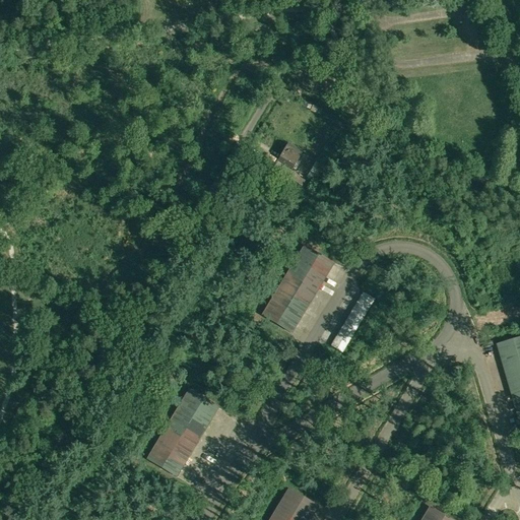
[(301,161),(298,159),(303,151),(288,143),(278,160),(298,172),(301,168),(299,167),(301,161)]
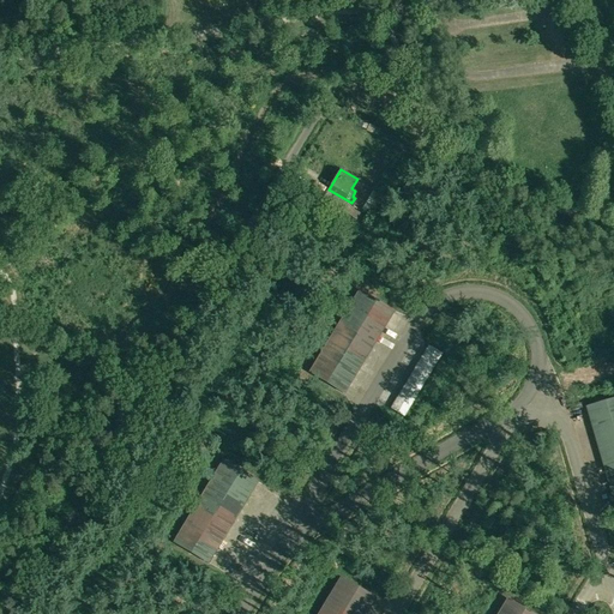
[(326,193),(324,198),(356,218),(360,214),(326,193)]
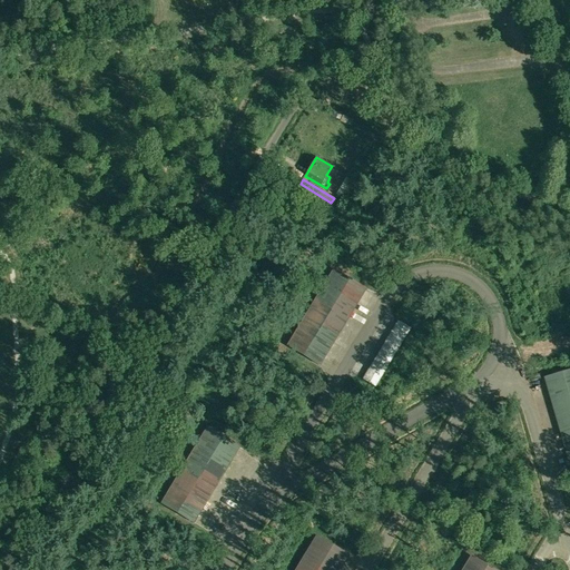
[(287,345),(320,365),(365,290),(333,271),(287,345)]
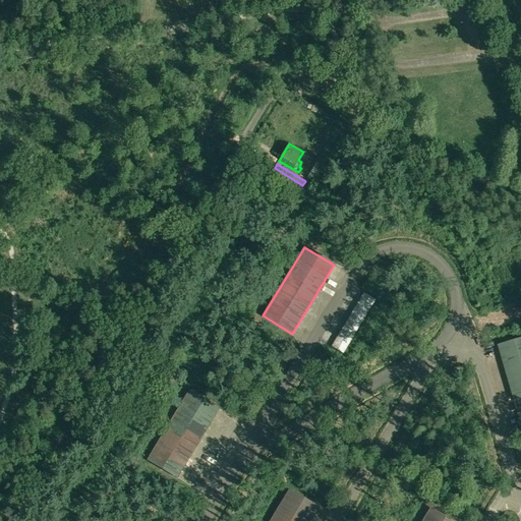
[(363,293),(332,346),(343,353),(374,299),(363,293)]
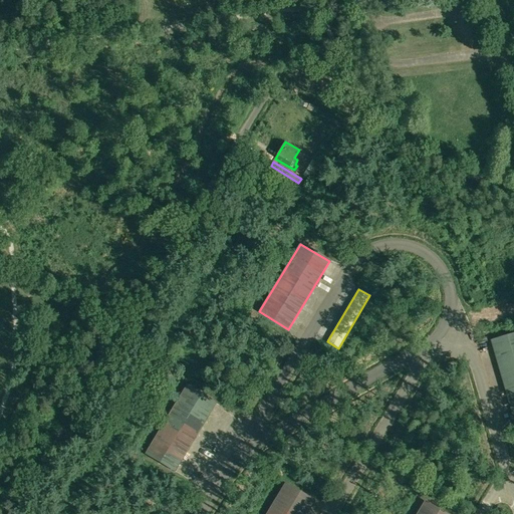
[(513,334),(492,341),(513,417),(513,334)]
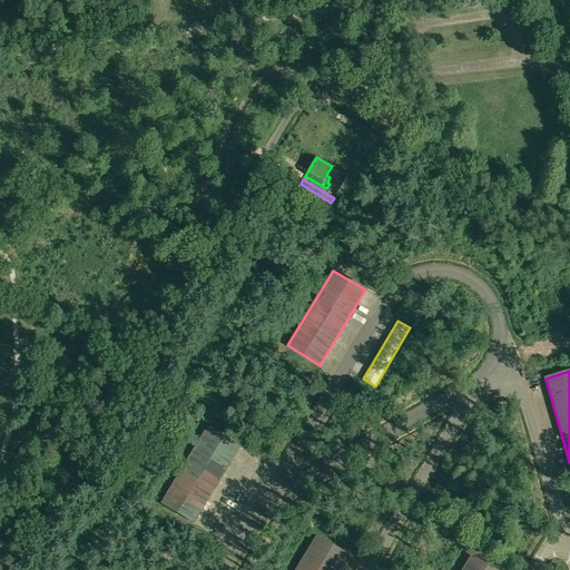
[(161,504),(193,523),(238,448),(207,428),(161,504)]
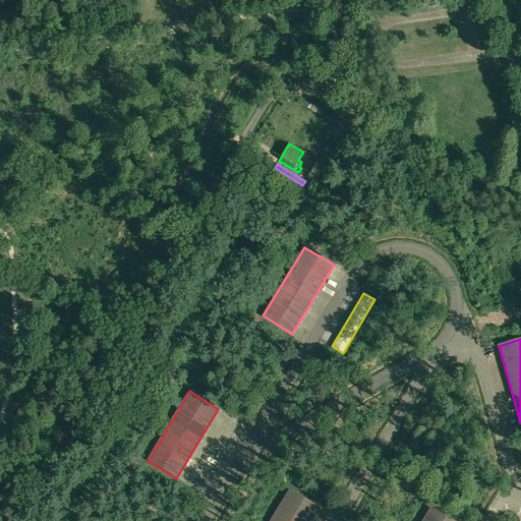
[(270,520),(309,520),(319,508),(289,490),(270,520)]
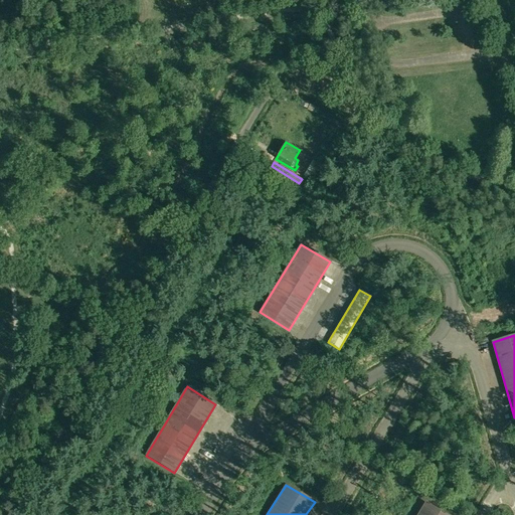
[(417,514),(446,514),(425,503),(417,514)]
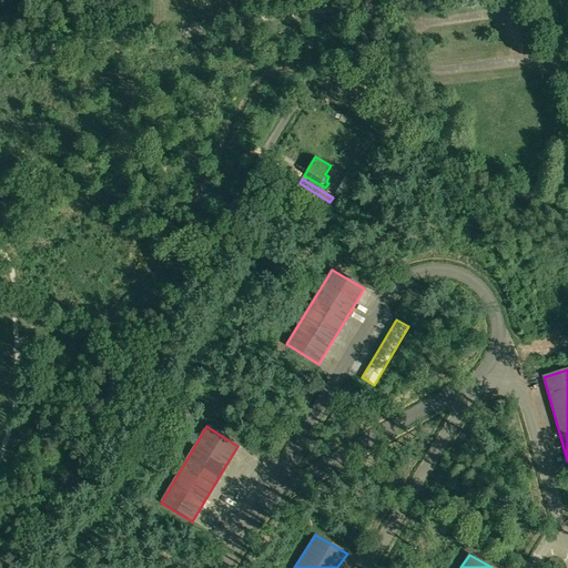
All buildings are outlined.
